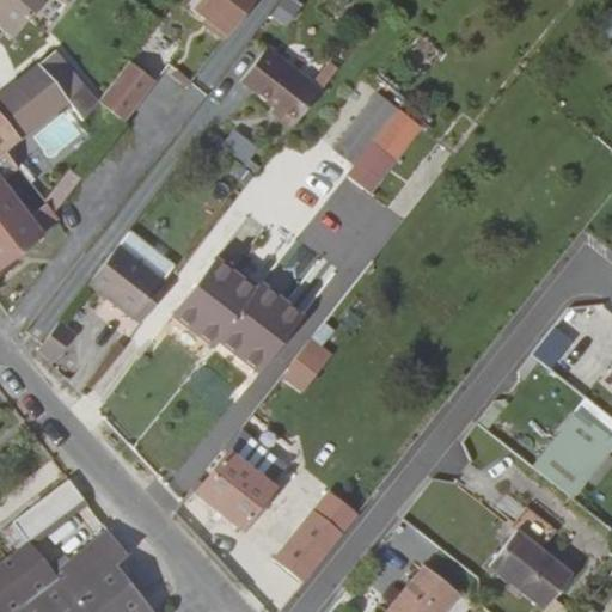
[(18,29),(44,0),(0,0),(0,29),(11,38),(14,36),(18,29)]
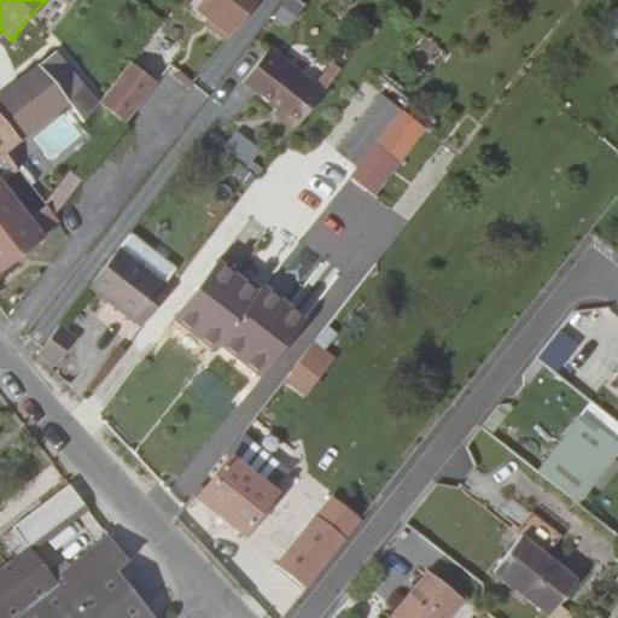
[(209,28),(225,40),(256,0),(198,0),(193,9),(213,24),(209,28)]
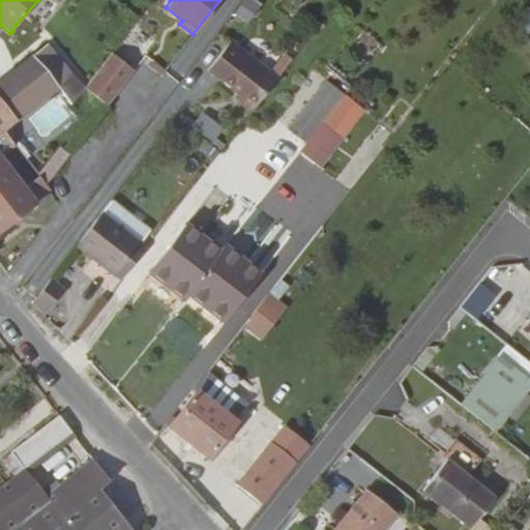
[(251,24),(265,3),(260,0),(246,0),(237,15),(251,24)]
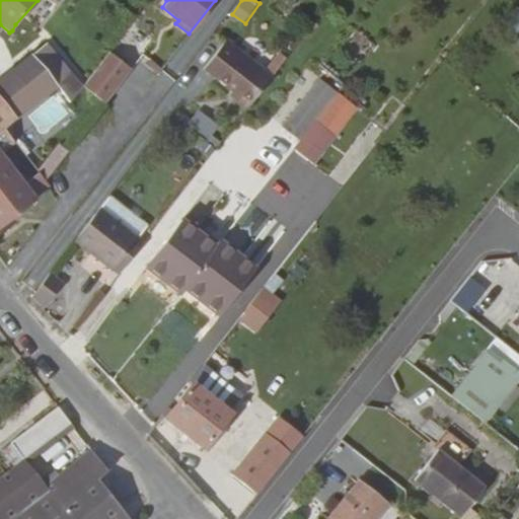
[(249,105),(271,78),(225,42),(204,69),(249,105)]
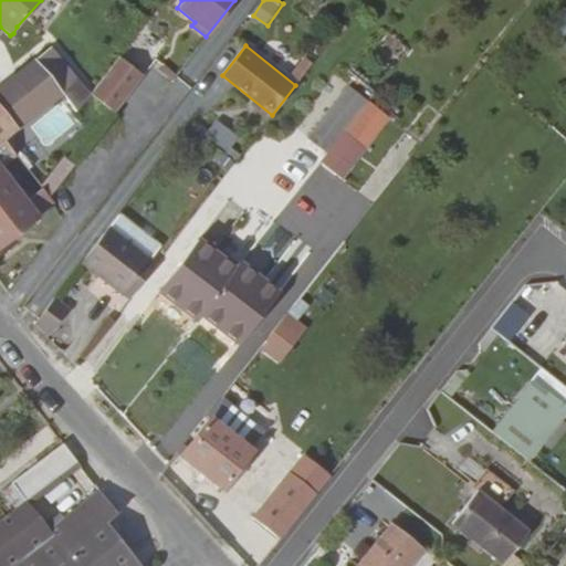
[(0,111),(16,129),(61,93),(76,81),(49,49),(45,51),(33,61),(19,72),(0,87),(0,111)]
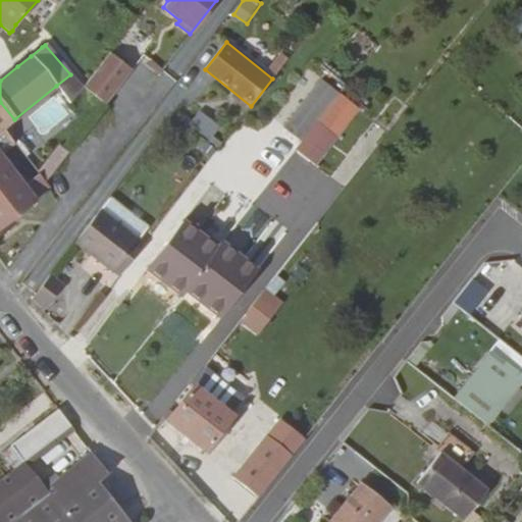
[(108,53),(82,89),(104,105),(131,70),(108,53)]
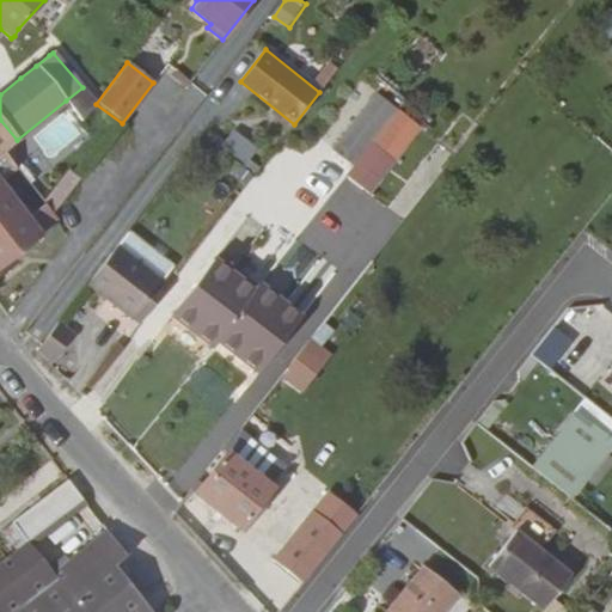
[(311,86),(319,92),(337,69),(329,63),(311,86)]
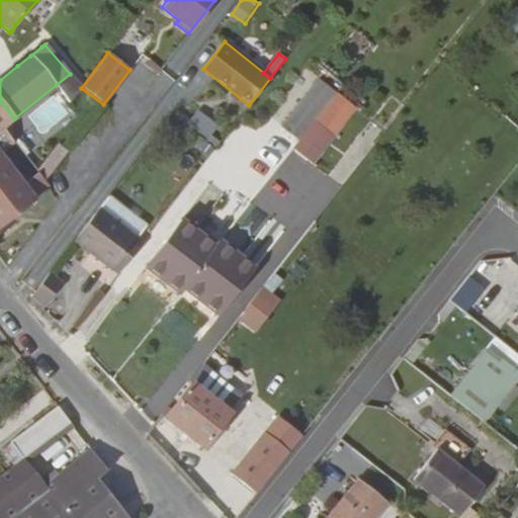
[(318,80),(283,123),(301,138),(336,94),(318,80)]
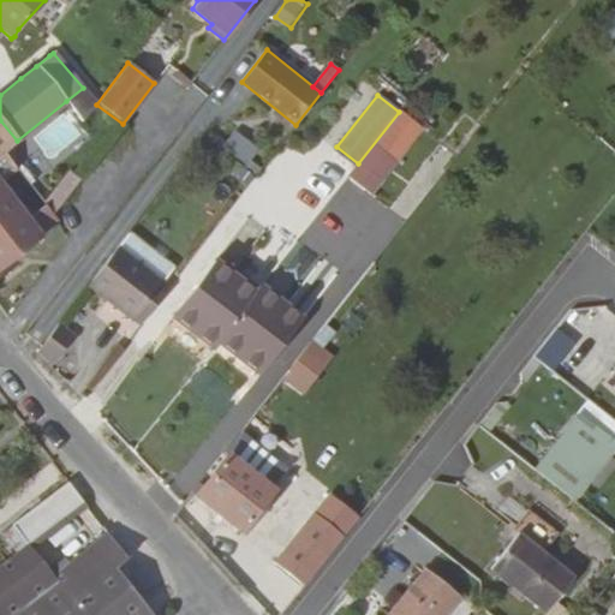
[(358,163),(348,177),(372,195),(423,130),(399,112),(358,163)]
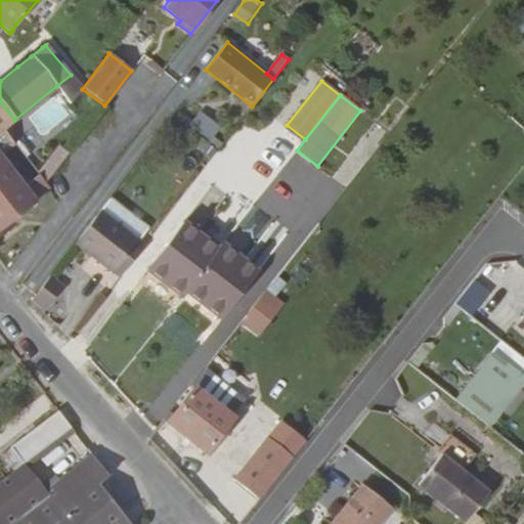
[(0,102),(0,155),(13,144),(2,130),(14,120),(0,102)]
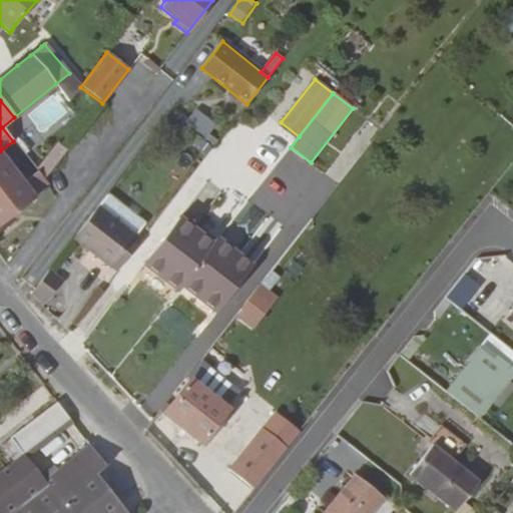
[(187,123),(210,137),(219,123),(196,109),(187,123)]
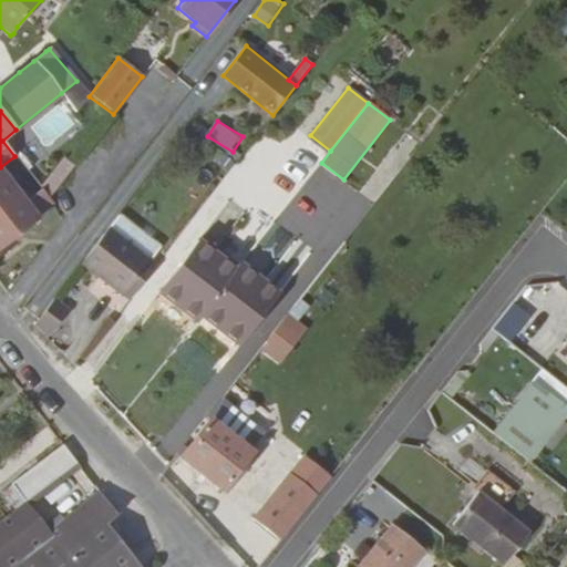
[(41,189),(49,198),(73,166),(64,160),(41,189)]
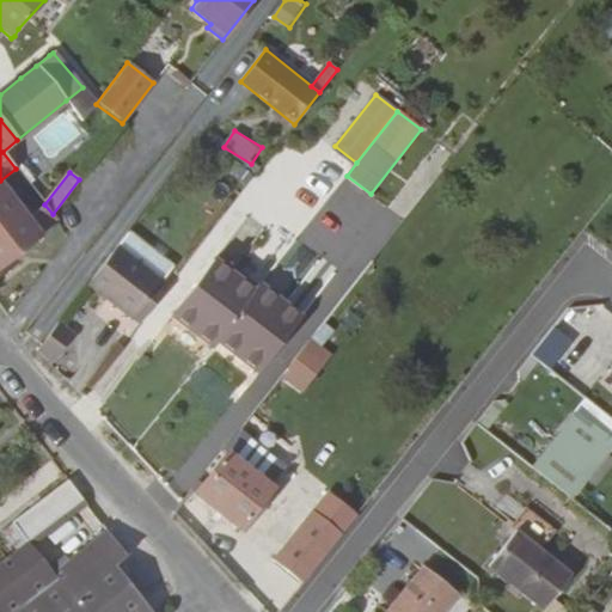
[(0,267),(42,236),(10,194),(0,182),(0,267)]
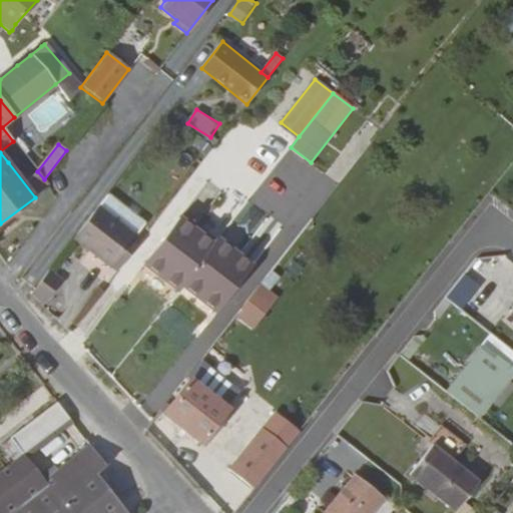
[(98,206),(73,238),(111,268),(135,235),(144,223),(106,194),(98,206)]
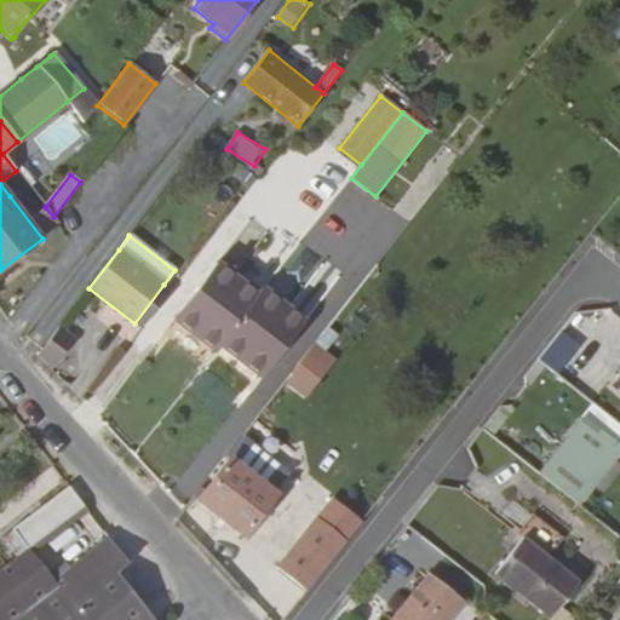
[(173,319),(214,350),(219,344),(258,296),(217,263),(173,319)]
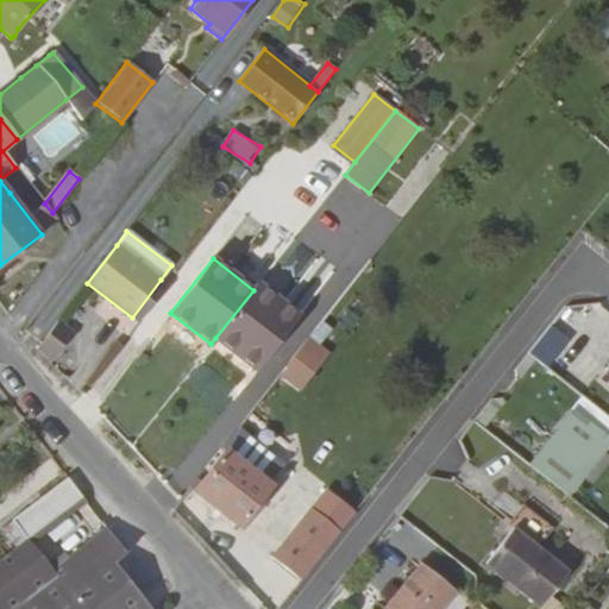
[(132,318),(138,322),(168,284),(161,280),(132,318)]
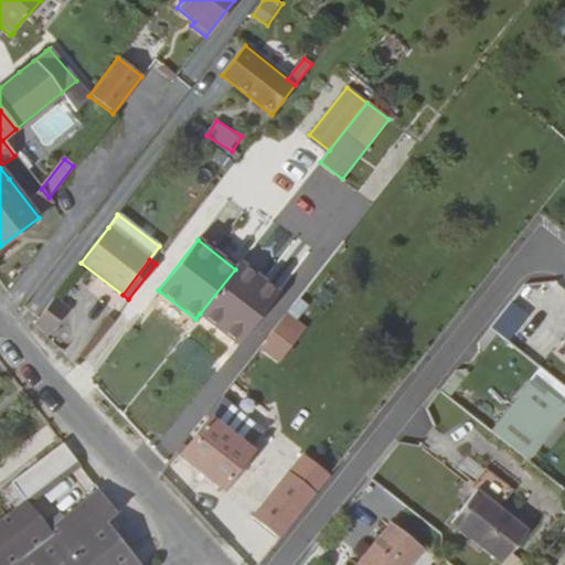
[(235,269),(200,313),(236,343),(277,292),(240,264),(235,269)]
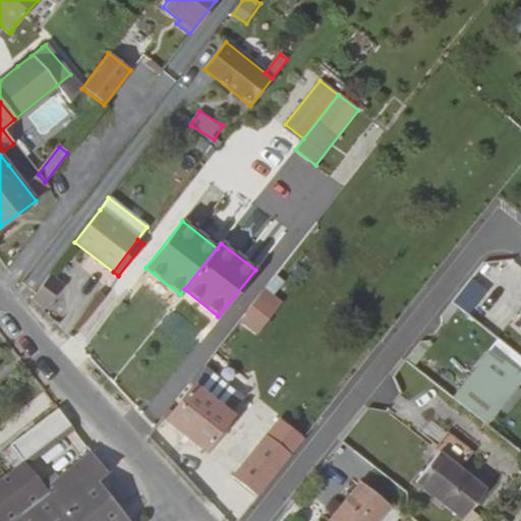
[(32,298),(43,310),(63,285),(50,274),(32,298)]
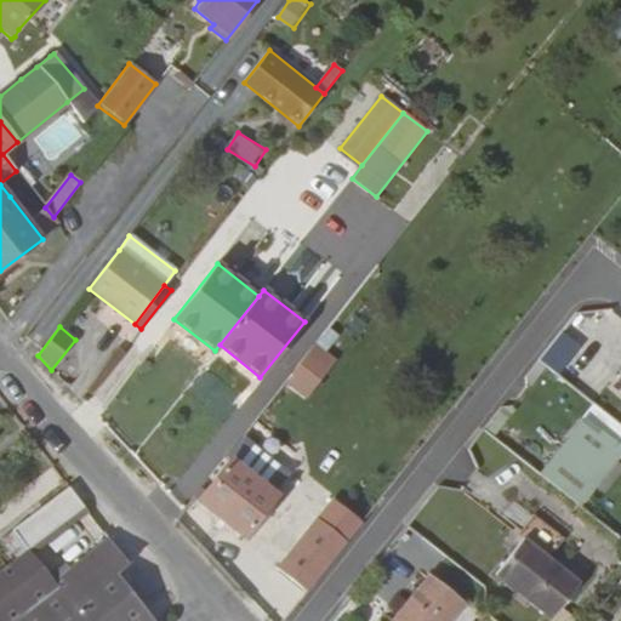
[(562,330),(543,360),(564,374),(584,345),(562,330)]
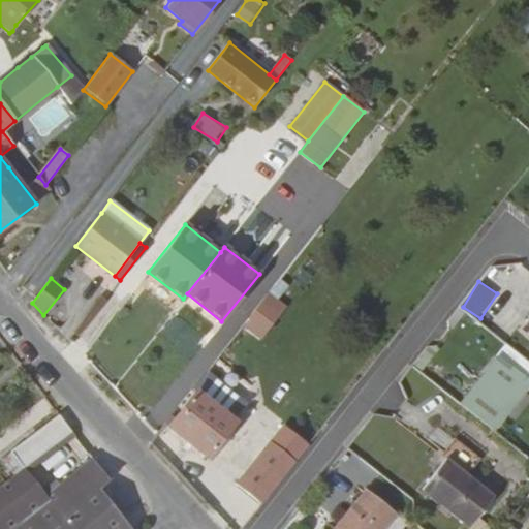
[(244,330),(268,342),(288,304),(265,291),(244,330)]
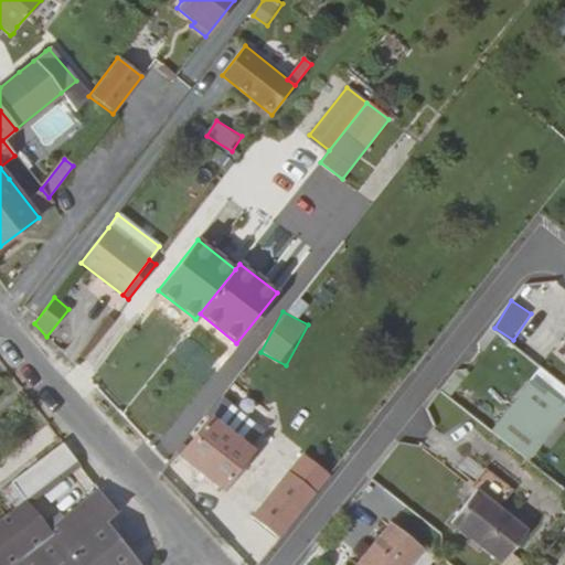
[(530,384),(491,432),(526,460),(564,412),(530,384)]
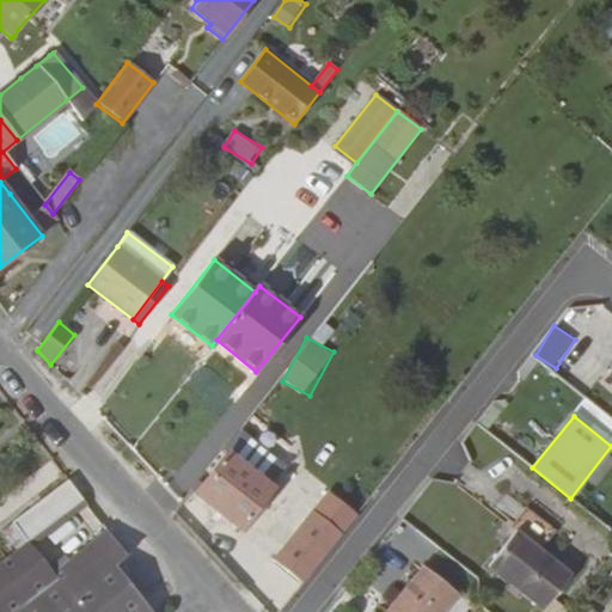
[(271,488),(226,453),(196,493),(240,527),(271,488)]
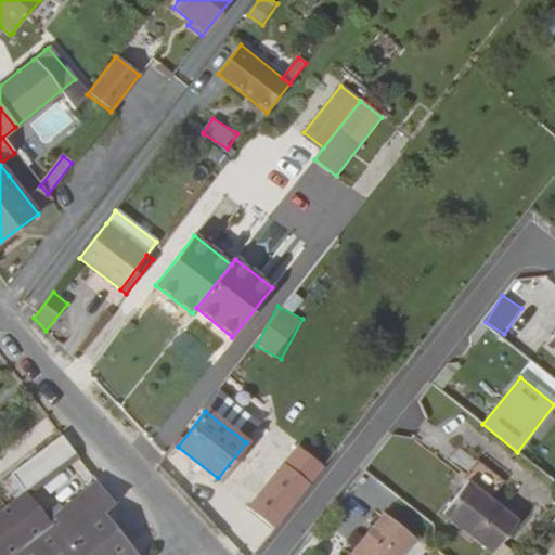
[(11,473),(25,492),(75,452),(62,435),(11,473)]
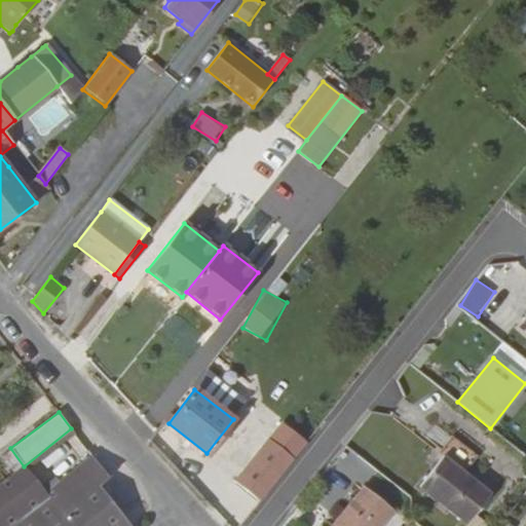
[(449,434),(436,451),(443,456),(461,471),(475,453),(449,434)]
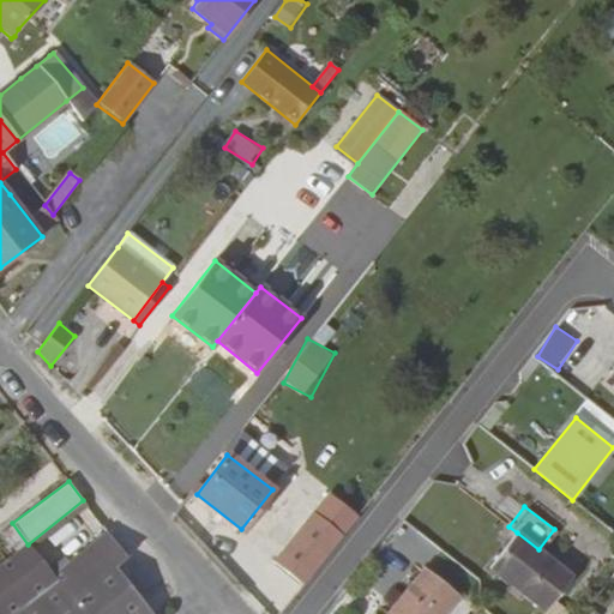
[(274,561),(304,585),(342,536),(312,512),(274,561)]
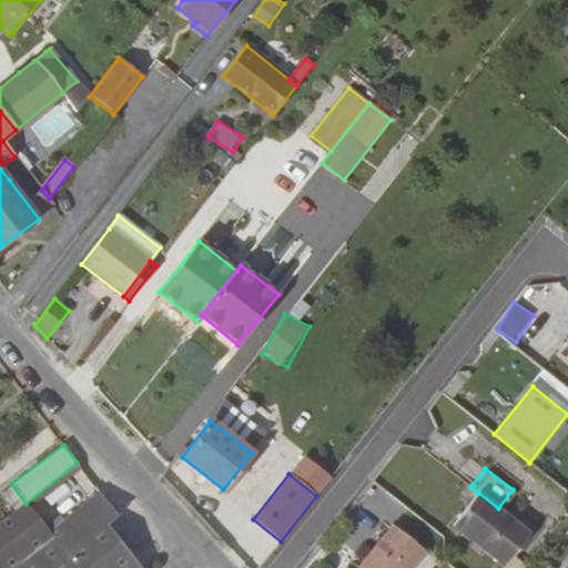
[(26,504),(12,486),(4,494),(17,510),(26,504)]
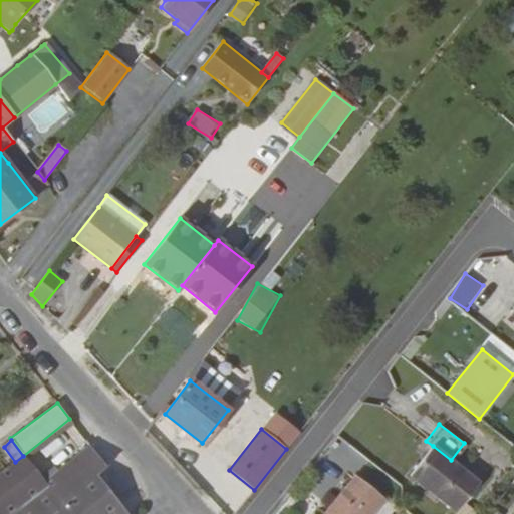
[(126,513),(96,475),(106,468),(89,446),(24,495),(37,513),(126,513)]
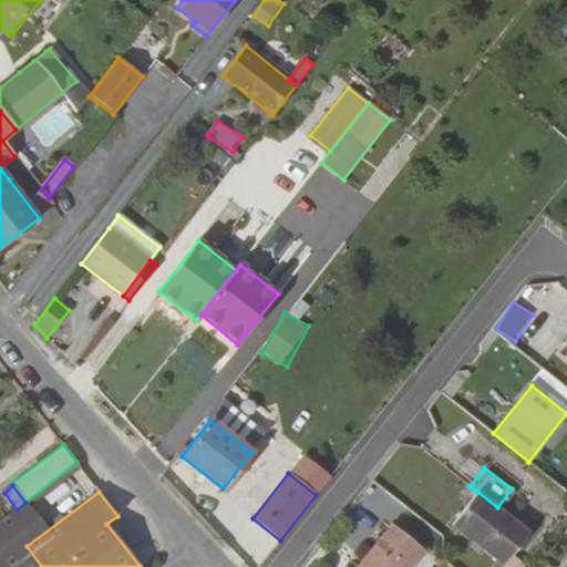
[(504,565),(502,566),(523,566),(509,556),(528,533),(477,492),(453,524),(504,565)]
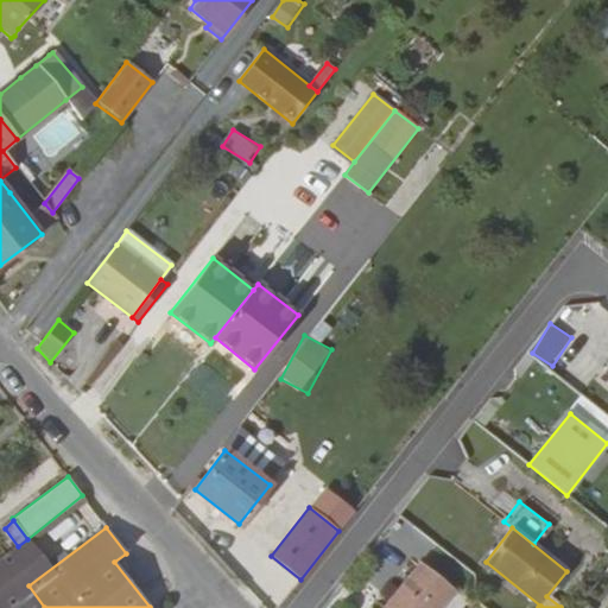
[(439,607),(455,590),(420,563),(384,607),(439,607)]
